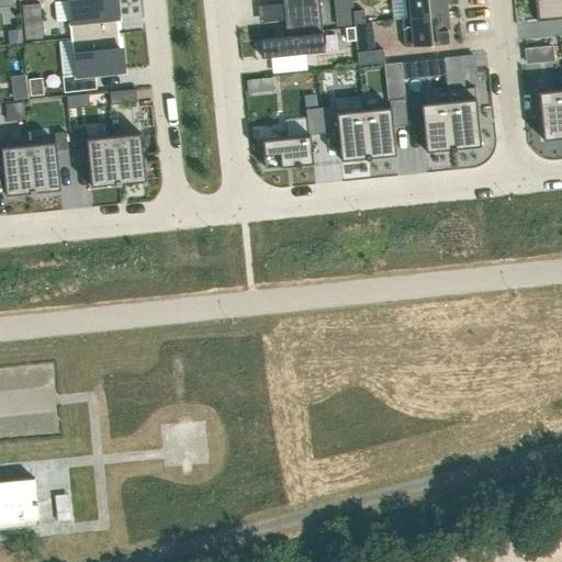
[(69,0),(54,2),(56,23),(69,21),(71,21),(69,0)]
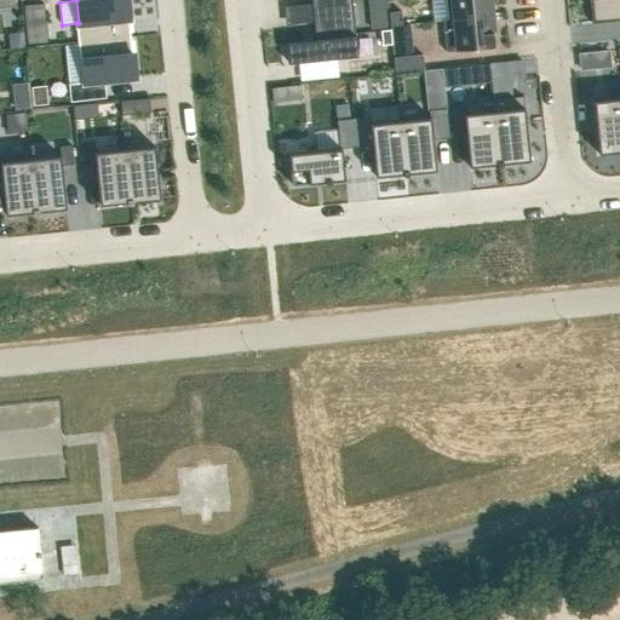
[(127,0),(79,0),(76,0),(79,23),(76,23),(79,42),(130,38),(127,21),(130,21),(127,0)]
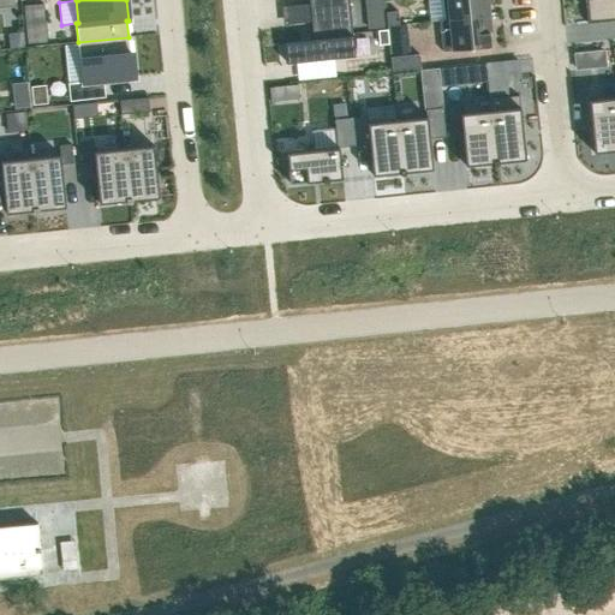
[(348,0),(309,0),(314,41),(353,37),(348,0)]
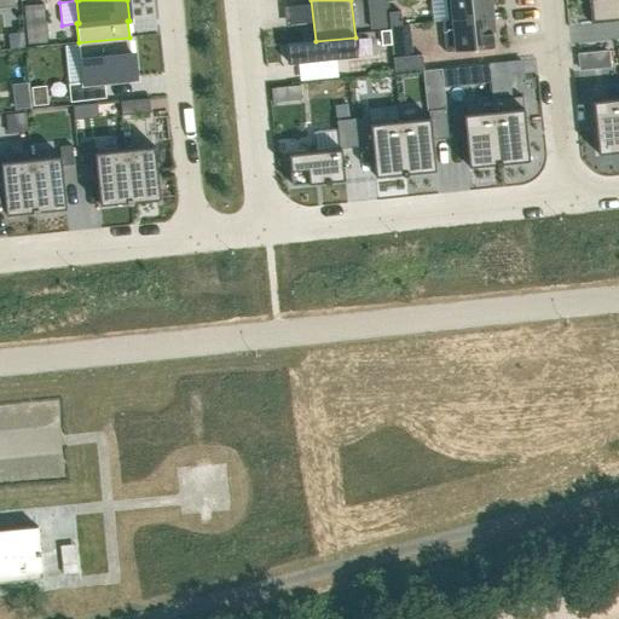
[(489,0),(445,0),(447,21),(447,22),(490,17),(489,0)]
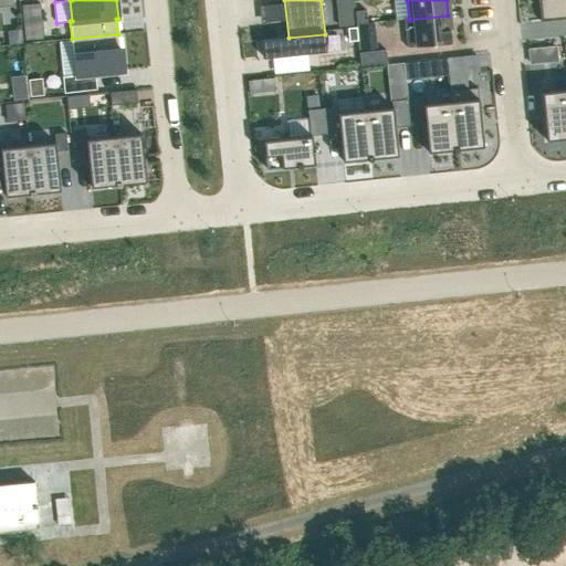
[(565,0),(537,0),(540,20),(540,22),(565,19),(565,0)]
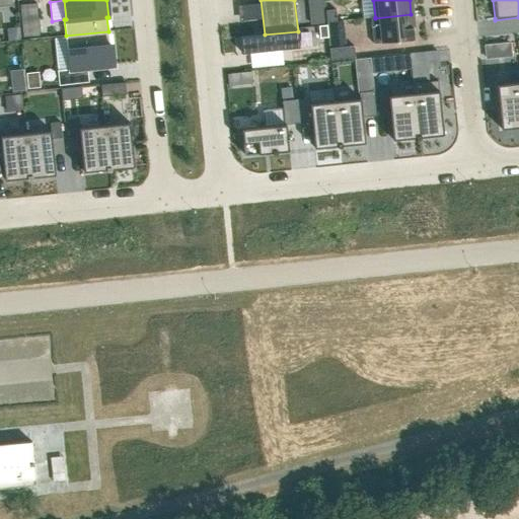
[(36,3),(19,5),(23,38),(40,36),(36,3)]
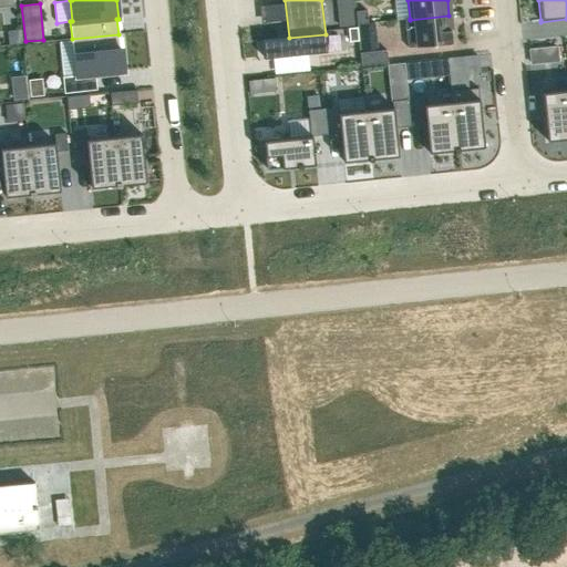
[(351,4),(336,6),(337,26),(352,24),(351,4)]
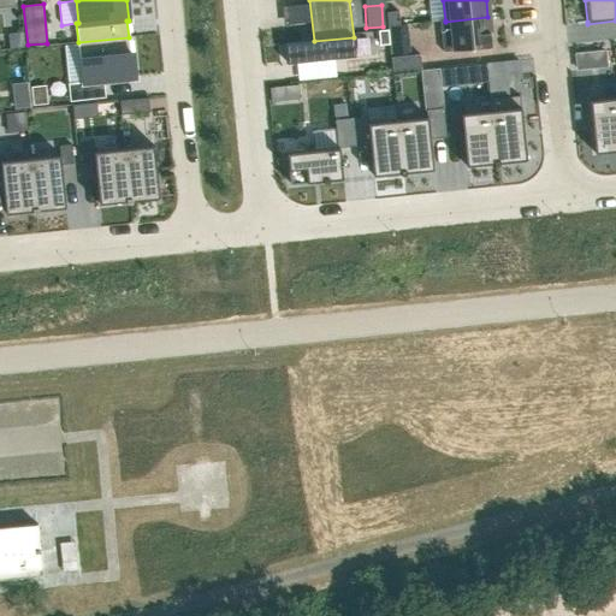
[(398,11),(386,12),(388,28),(400,27),(398,11)]
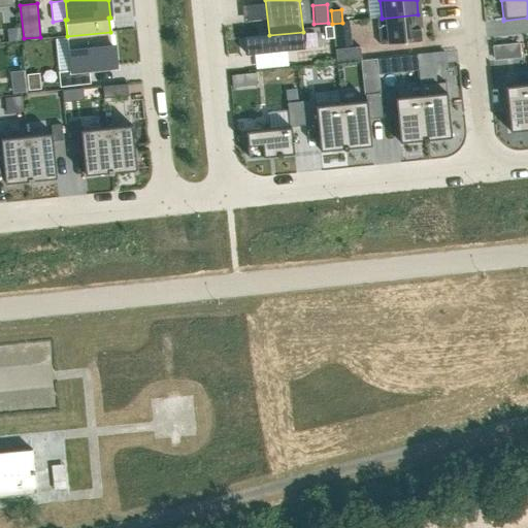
[(382,18),(376,18),(380,44),(421,40),(418,14),(382,19),(382,18)]
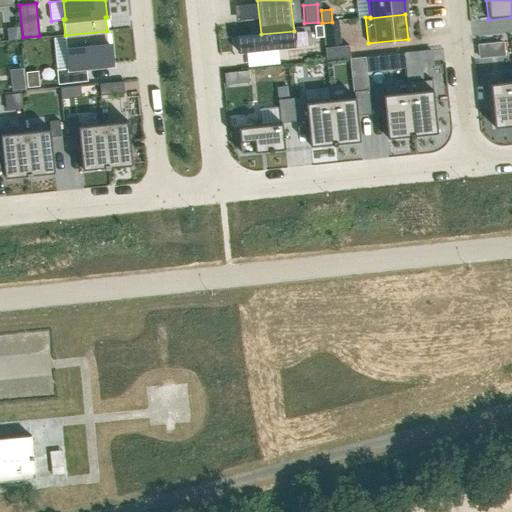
[(322,25),(314,26),(316,38),(324,37),(322,25)]
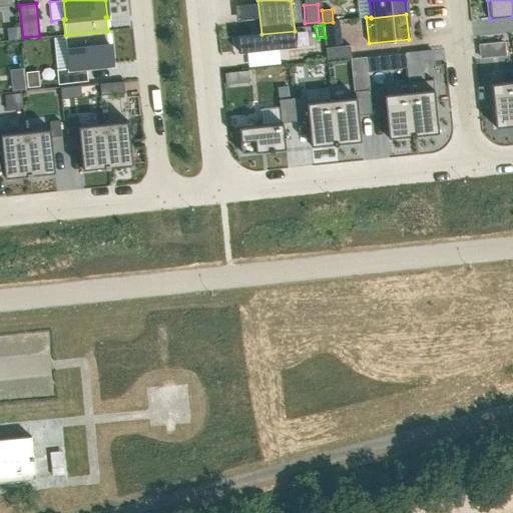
[(70,68),(57,70),(58,84),(87,81),(85,68),(112,65),(110,44),(108,44),(107,31),(65,35),(67,51),(68,51),(70,68)]
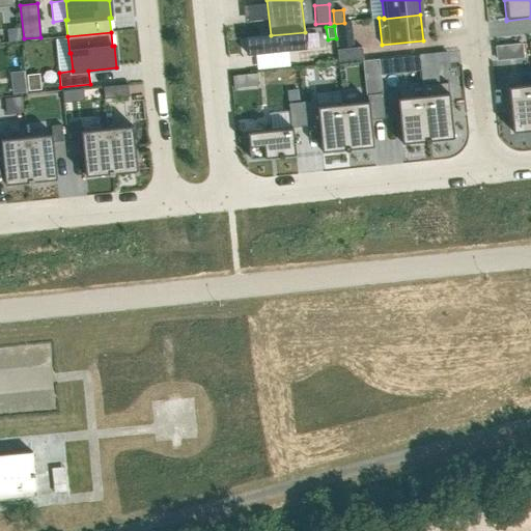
[(271,35),(246,37),(248,55),(306,49),(305,32),(271,35)]
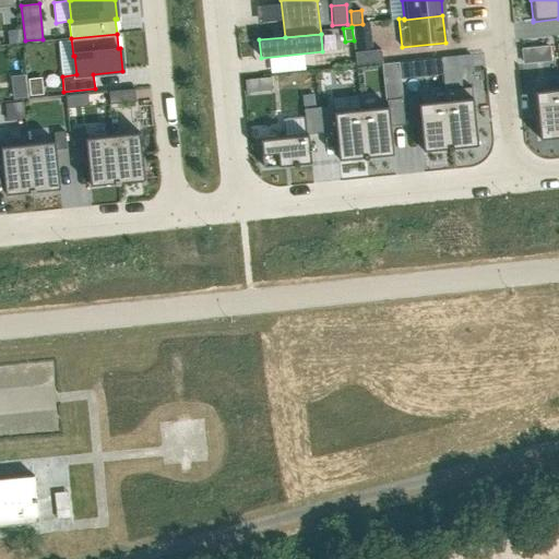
[(548,47),(523,50),(524,63),(550,60),(548,47)]
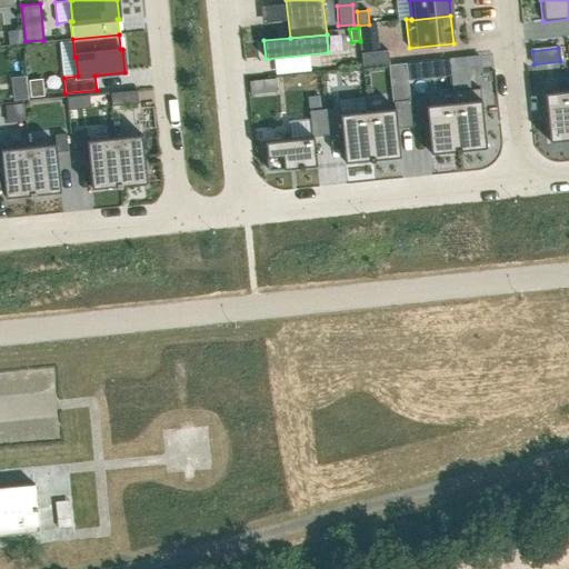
[(388,50),(361,53),(362,67),(389,65),(388,50)]
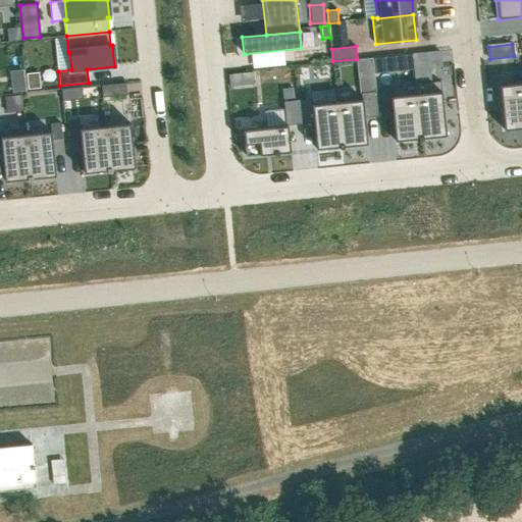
[(428,51),(412,53),(413,62),(429,61),(428,51)]
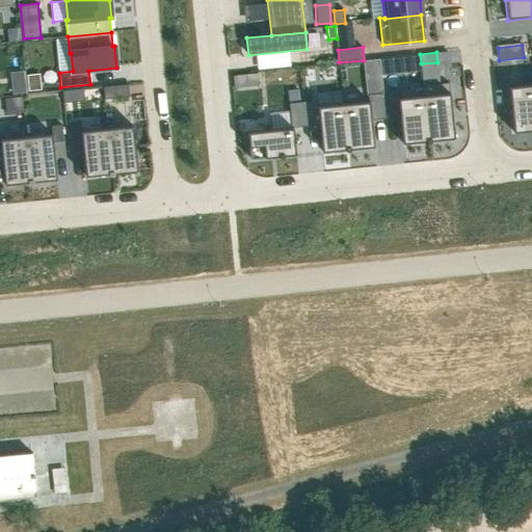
[(24,72),(11,74),(14,94),(26,92),(24,72)]
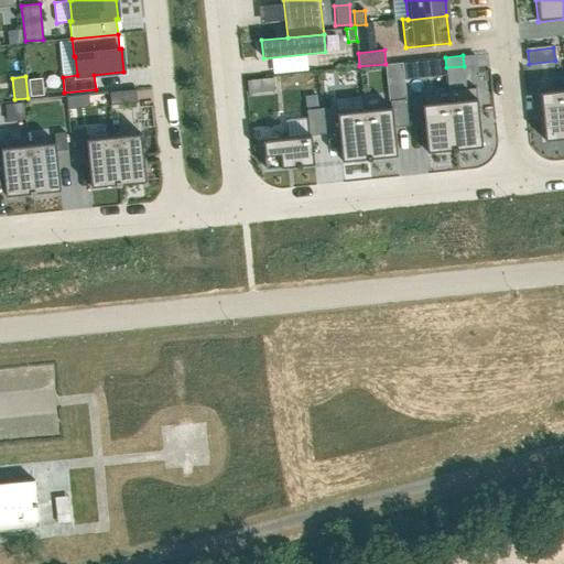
[(41,79),(29,80),(31,96),(43,95),(41,79)]
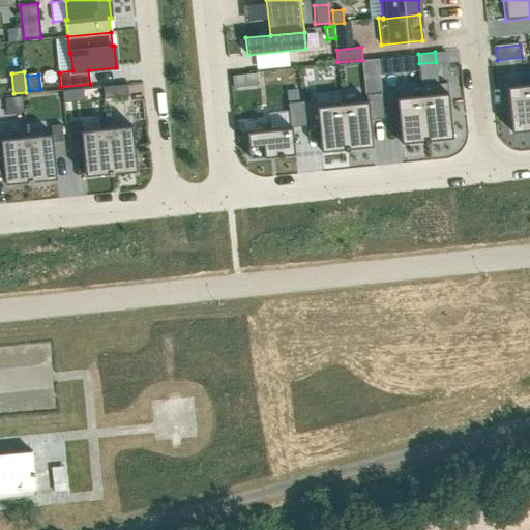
[(446,83),(420,86),(421,95),(422,95),(427,142),(429,142),(429,140),(452,138),(446,83)]
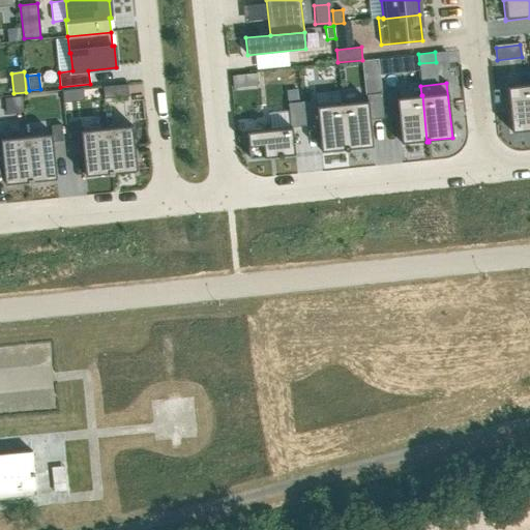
[(127,84),(102,87),(104,99),(128,96),(127,84)]
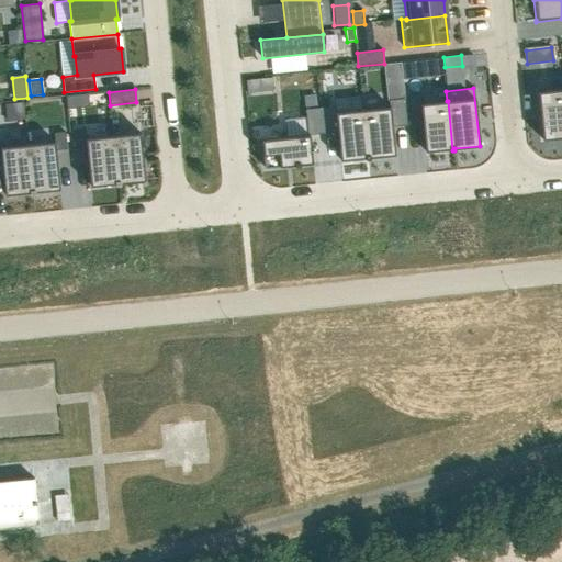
[(561,89),(537,92),(542,139),(561,137),(561,89)]
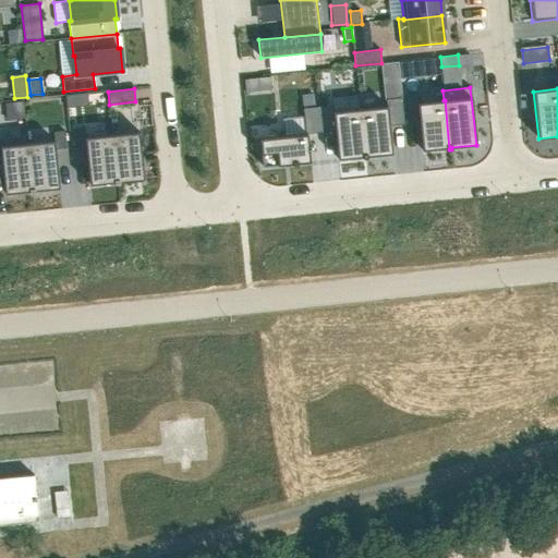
[(416,94),(405,95),(408,113),(419,112),(422,150),(447,148),(447,150),(449,149),(445,100),(444,100),(417,102),(416,94)]
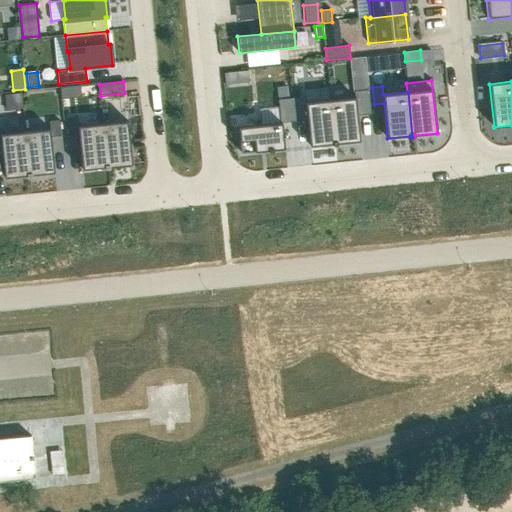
[(67,87),(60,88),(61,99),(69,98),(67,87)]
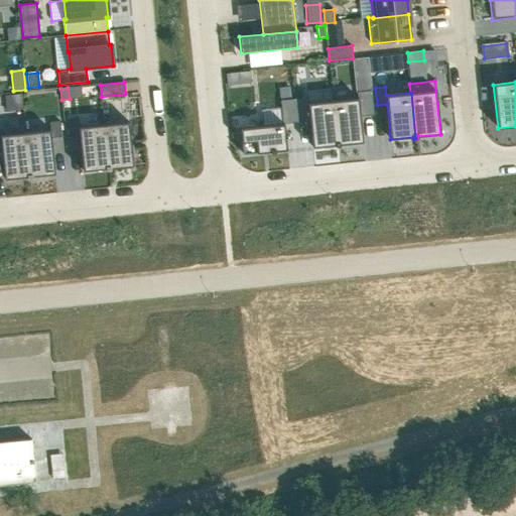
[(358,98),(333,101),(338,146),(340,146),(340,144),(363,142),(360,116),(374,115),(371,91),(357,92),(358,98)]
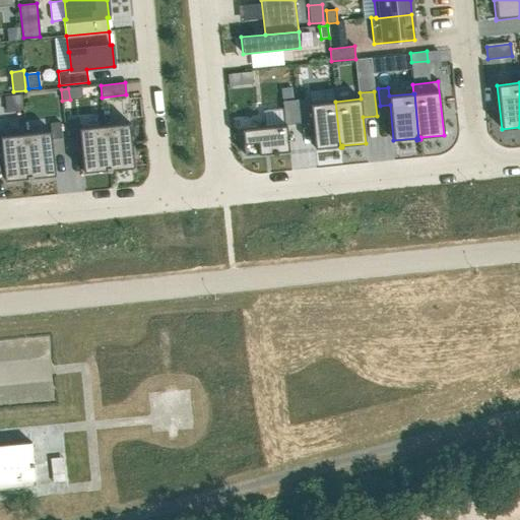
[(310,99),(296,100),(299,124),(312,122),(315,148),(337,146),(338,148),(340,147),(335,102),(311,105),(310,99)]
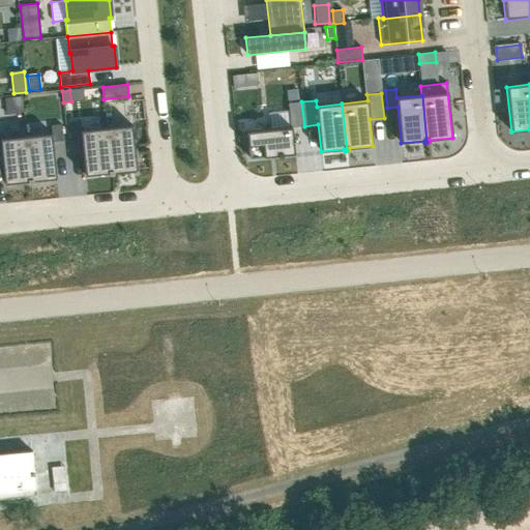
[(290,127),(246,131),(247,143),(249,158),(260,157),(277,155),(278,157),(283,157),(283,155),(294,154),(292,127),(304,126),(301,101),(288,104),(290,127)]
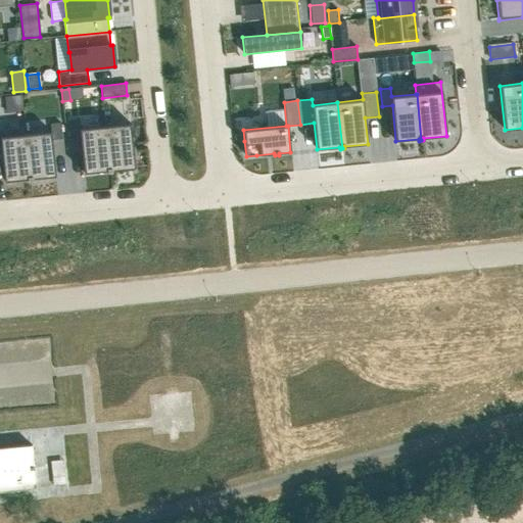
[(79,121),(68,122),(70,138),(80,137),(83,162),(84,174),(99,172),(107,171),(107,173),(109,173),(105,127),(80,129),(79,121)]
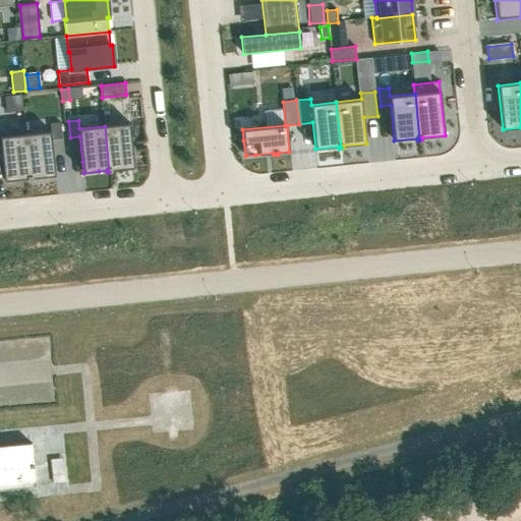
[(50,131),(25,134),(31,180),(33,180),(33,178),(55,176),(52,139),(61,138),(60,122),(50,123),(50,131)]
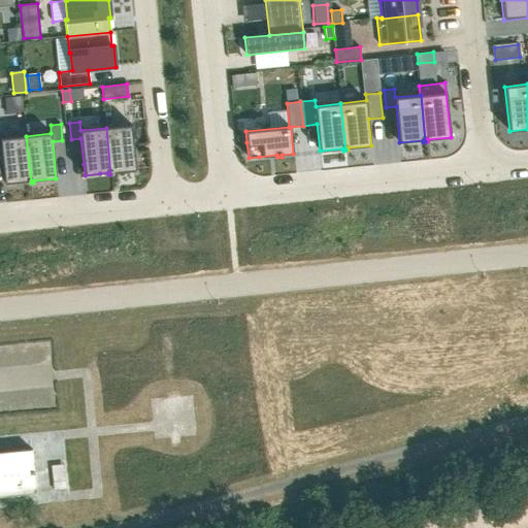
[(132,125),(106,128),(110,174),(112,174),(112,172),(136,170),(132,125)]
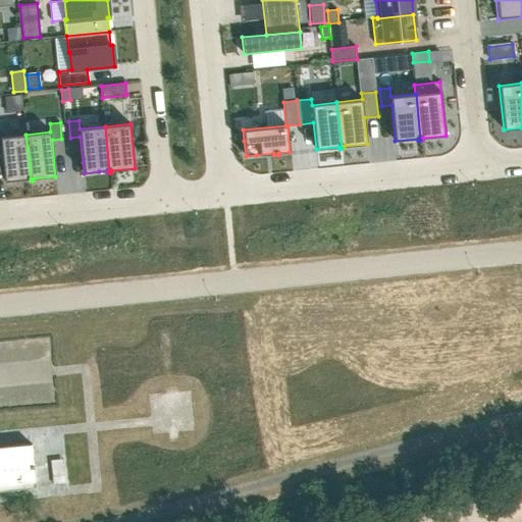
[(1,131),(0,129),(0,155),(2,155),(3,170),(4,181),(19,179),(28,178),(28,180),(31,180),(25,135),(2,137),(1,131)]
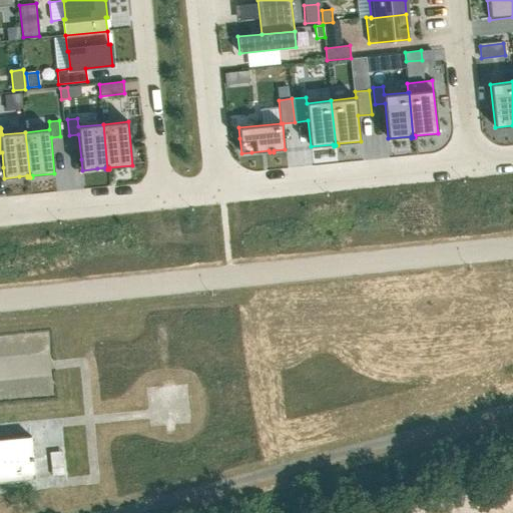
[(31,437),(0,439),(0,482),(35,479),(31,437)]
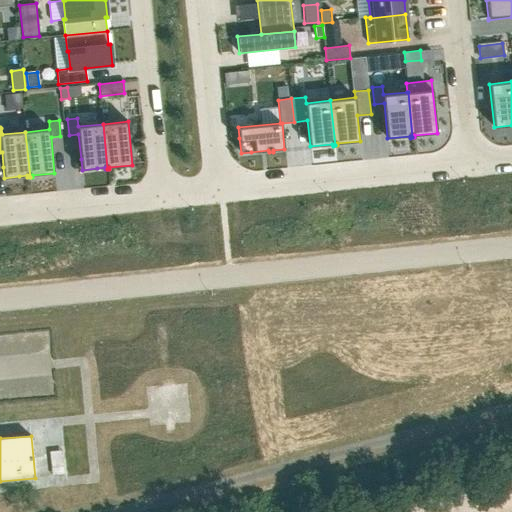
[(57,466),(56,442),(43,443),(44,467),(57,466)]
